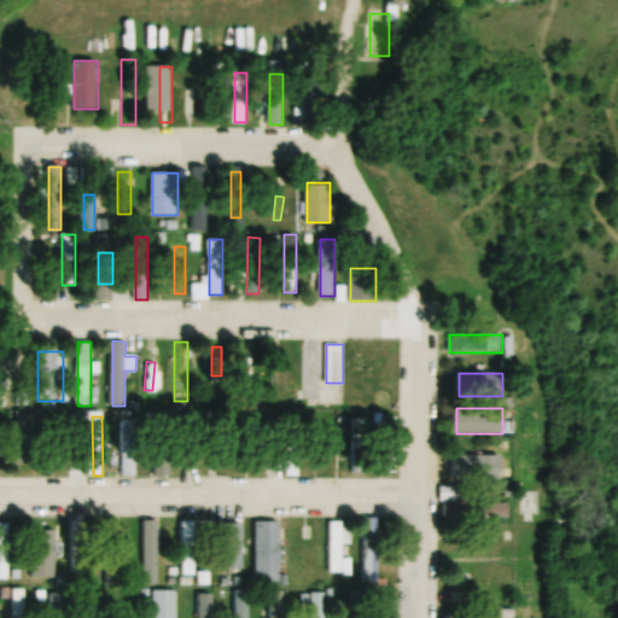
[(354,472),(371,472),(371,419),(354,419),(354,472)]
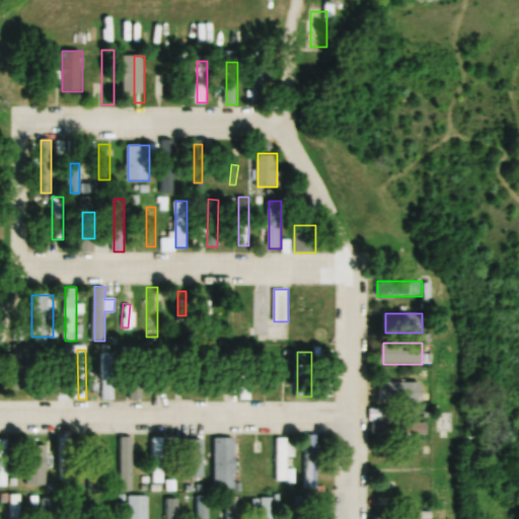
[(102,400),(115,400),(115,356),(102,356),(102,400)]
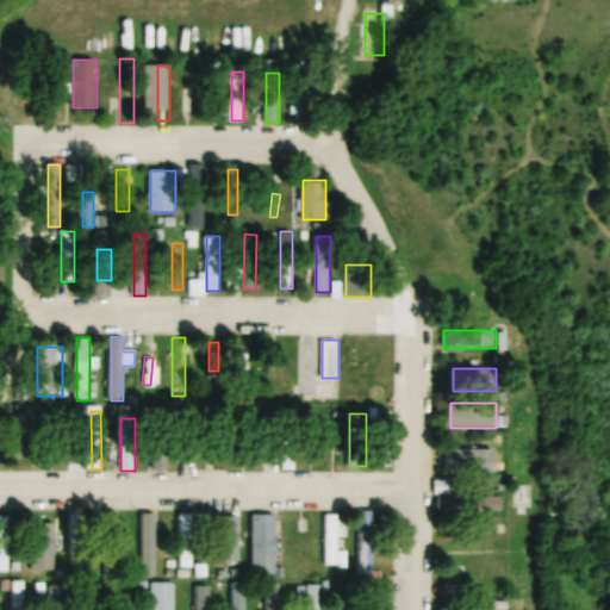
[(168,470),(168,434),(154,434),(154,470),(168,470)]
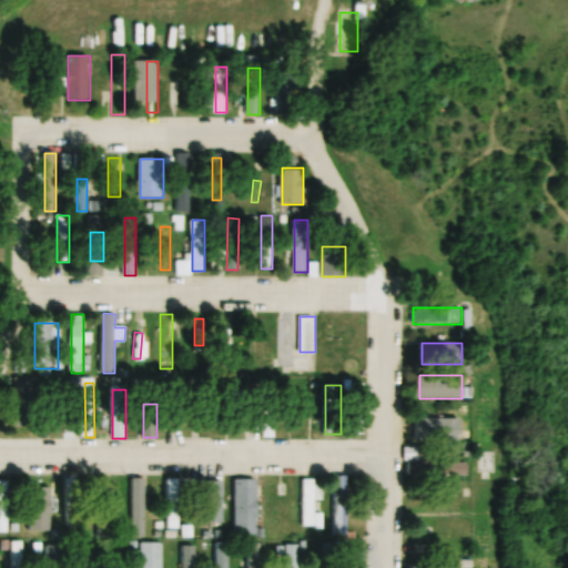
[(413,439),(458,439),(458,418),(413,417),(413,439)]
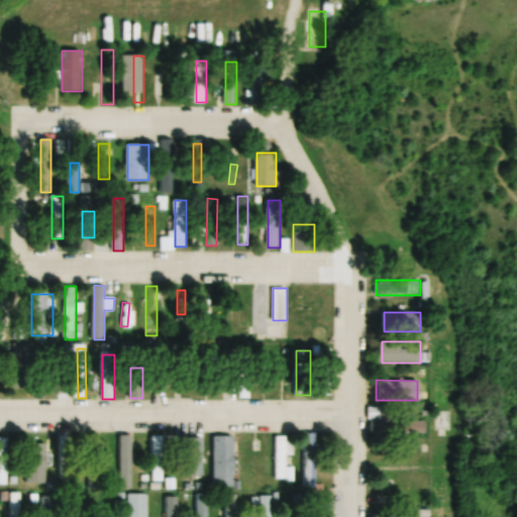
[(425,433),(425,419),(375,420),(375,434),(425,433)]
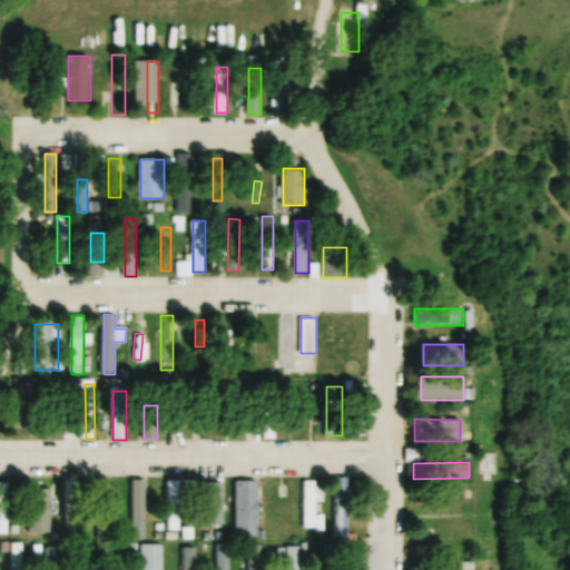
[(336,538),(349,538),(349,480),(336,480),(336,538)]
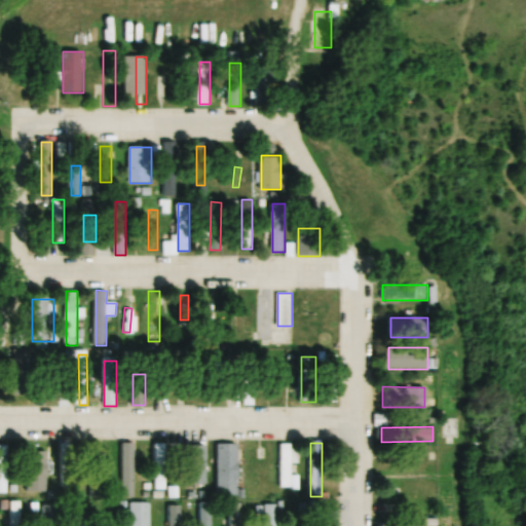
[(102,460),(105,445),(95,444),(91,458),(102,460)]
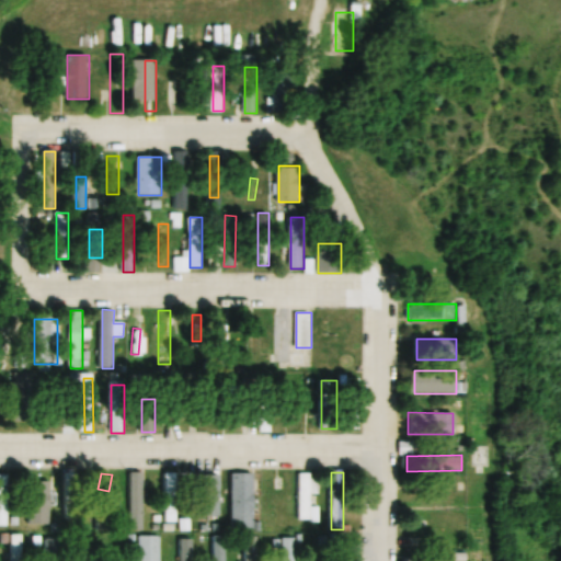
[(130,531),(144,531),(144,473),(130,473),(130,531)]
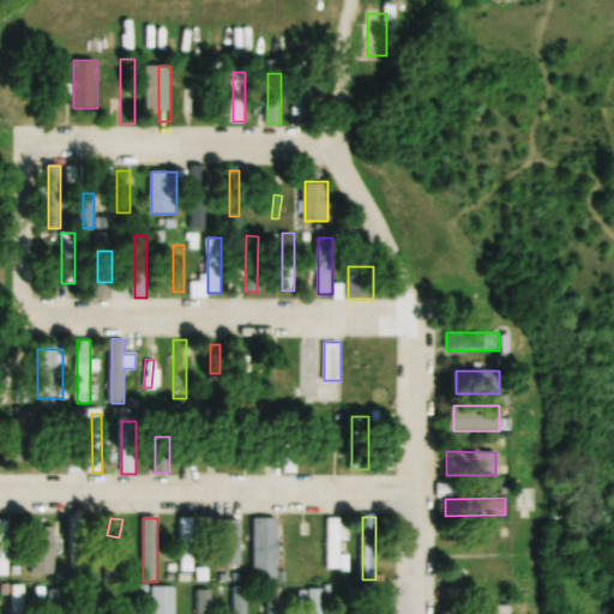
[(182,572),(194,572),(194,518),(182,518),(182,572)]
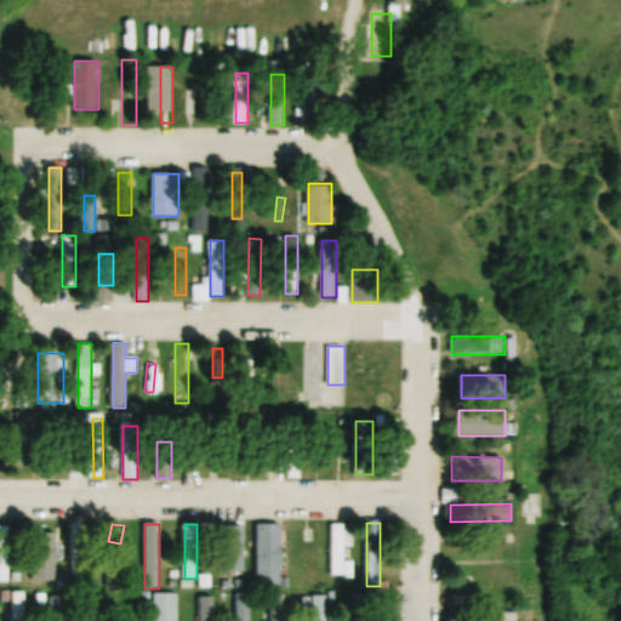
[(257,586),(281,586),(281,524),(257,524),(257,586)]
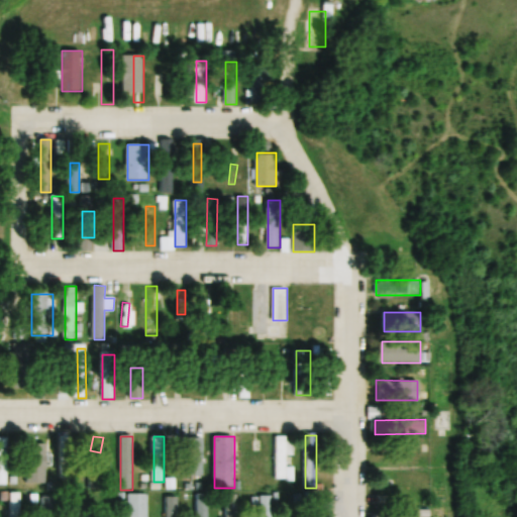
[(256,452),(265,452),(265,436),(247,436),(247,479),(256,479),(256,452)]
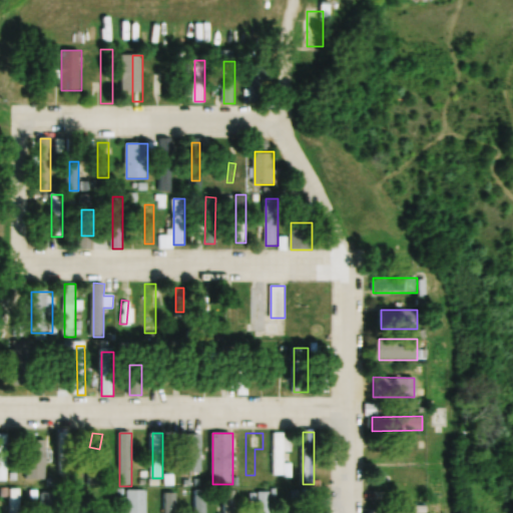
[(275,476),(285,476),(285,433),(275,433),(275,476)]
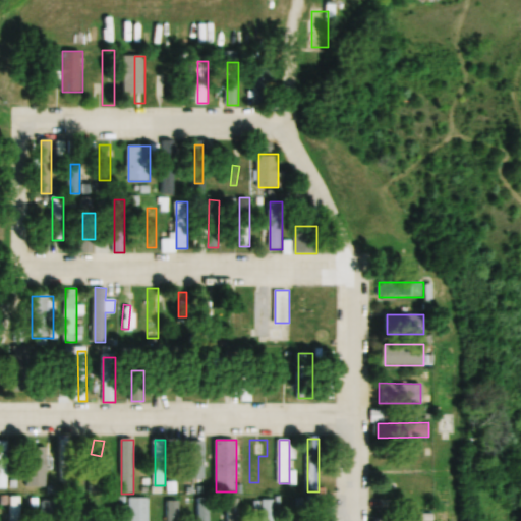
[(73,441),(60,441),(60,482),(73,482),(73,441)]
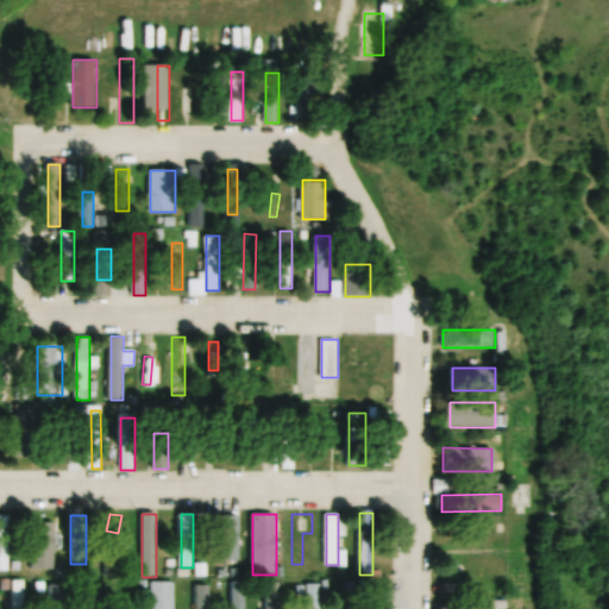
[(240,516),(215,516),(215,560),(240,560),(240,516)]
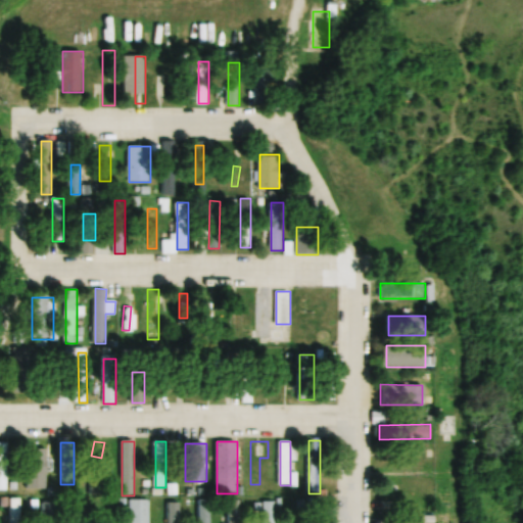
[(0,491),(8,491),(8,444),(0,444),(0,491)]
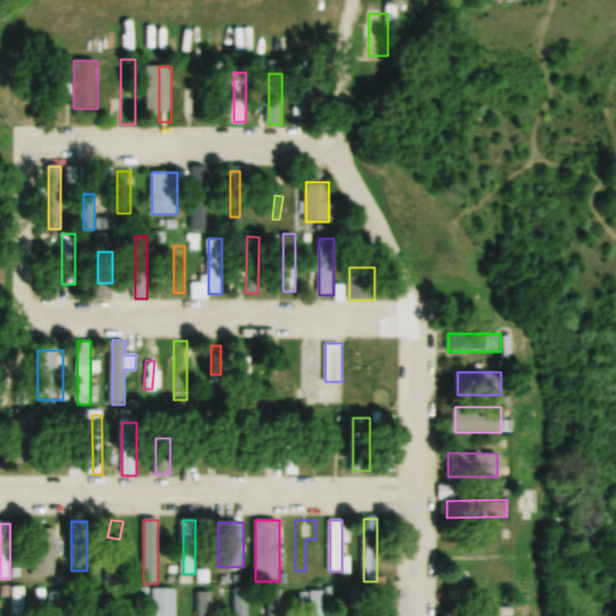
[(55,578),(55,529),(34,529),(34,578),(55,578)]
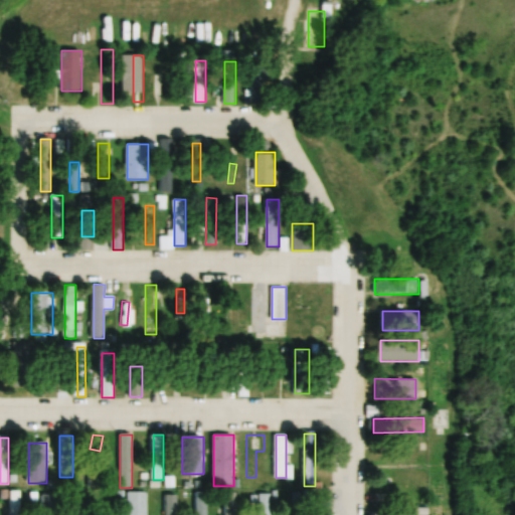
[(101,488),(101,462),(90,462),(90,488),(101,488)]
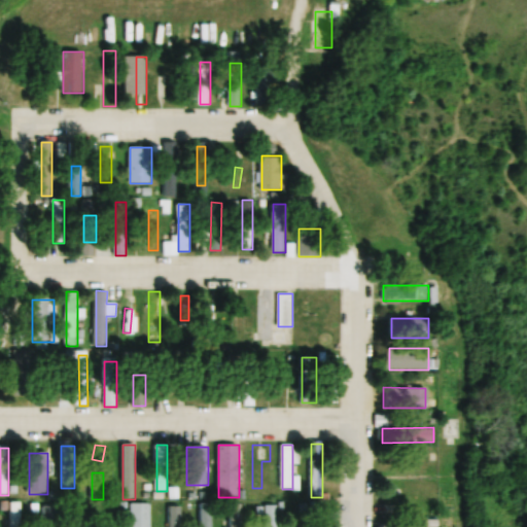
[(10,504),(10,526),(22,526),(22,504),(10,504)]
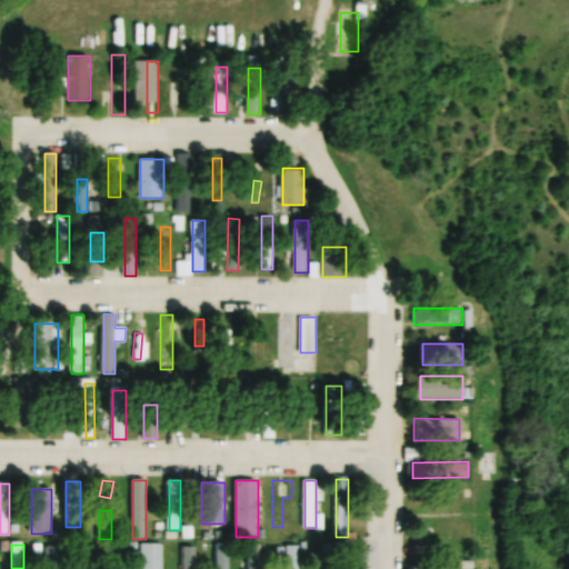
[(162,568),(163,545),(142,545),(141,568),(162,568)]
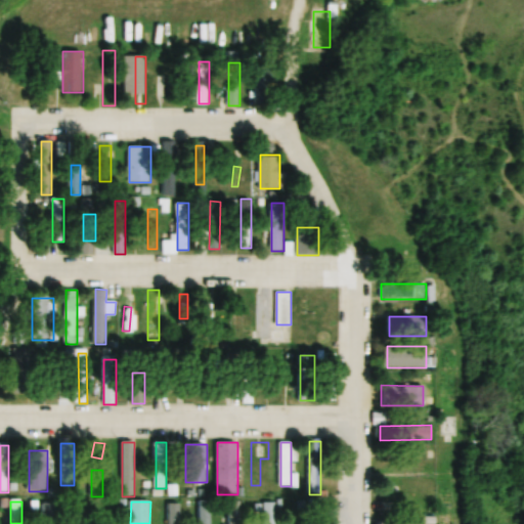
[(200,523),(211,523),(212,501),(201,501),(200,523)]
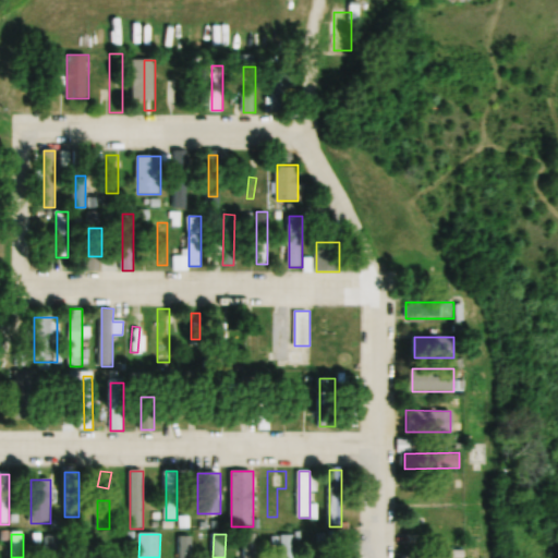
[(259,557),(261,534),(246,534),(245,557),(259,557)]
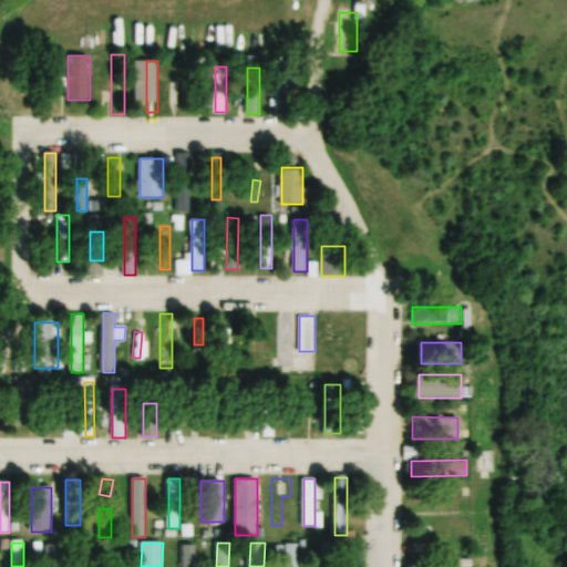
[(286,566),(299,566),(299,544),(286,544),(286,566)]
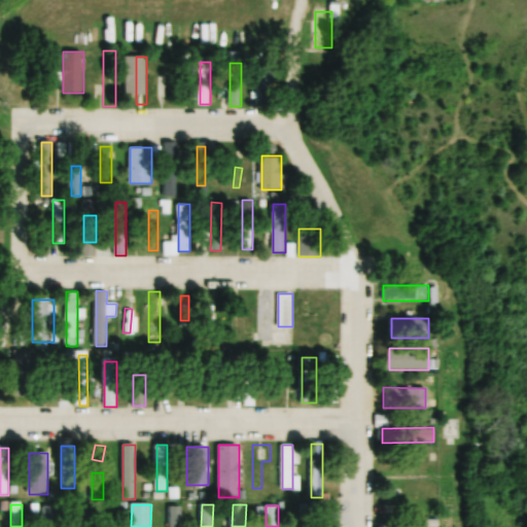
[(170,526),(181,526),(182,511),(171,511),(170,526)]
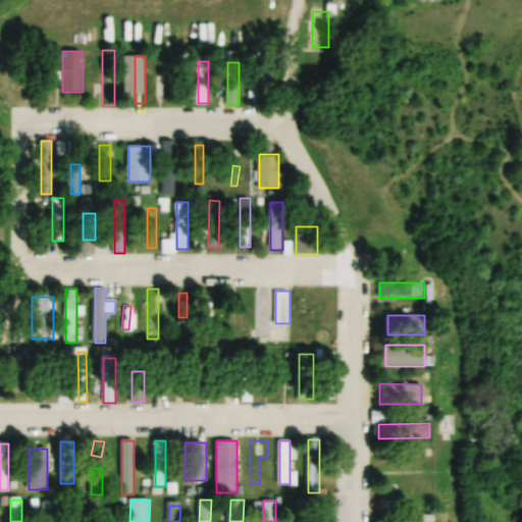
[(57,521),(57,507),(38,507),(37,521),(57,521)]
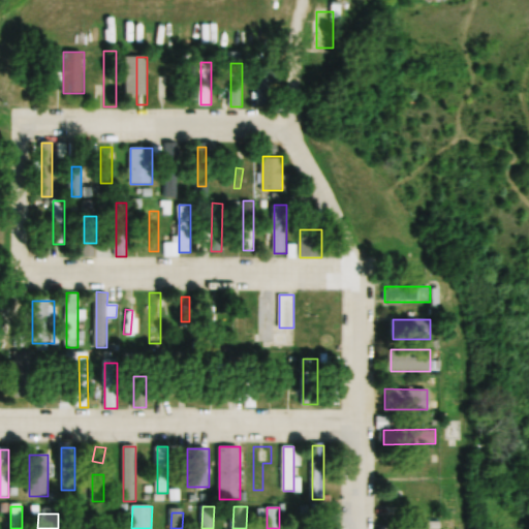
[(330,528),(342,528),(342,514),(331,514),(330,528)]
